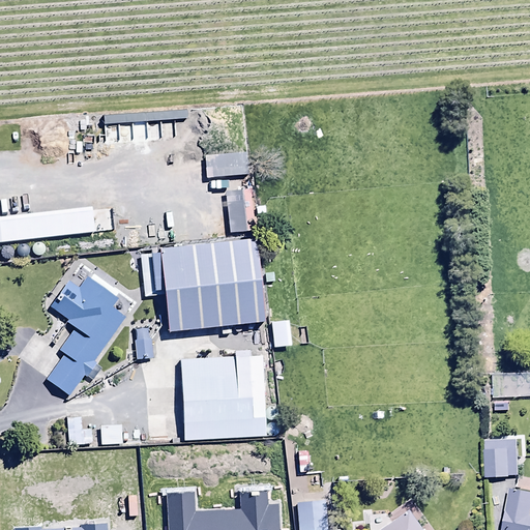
[(263,321),(255,237),(157,246),(158,252),(149,252),(153,289),(162,289),(166,330),(263,321)]
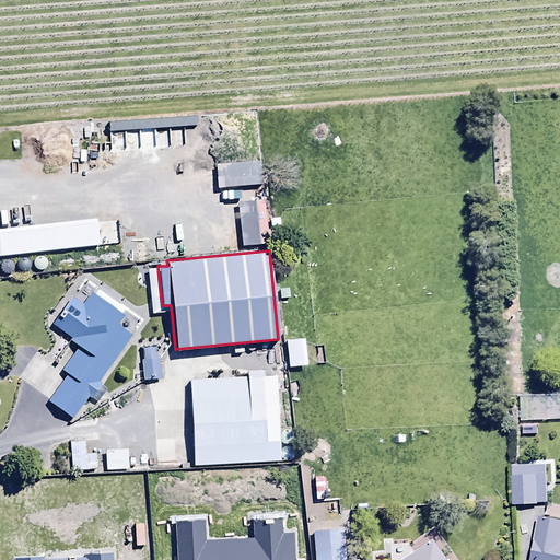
[(102,383),(98,381),(131,335),(117,324),(124,314),(91,291),(82,304),(70,296),(62,308),(66,311),(61,316),(58,314),(50,324),(71,338),(70,339),(79,346),(62,370),(68,373),(48,400),(73,418),(88,396),(91,399),(102,383)]
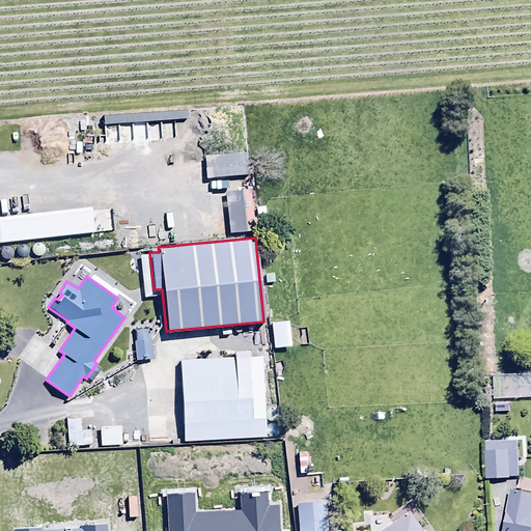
[(290,345),(288,320),(276,322),(278,346),(290,345)]
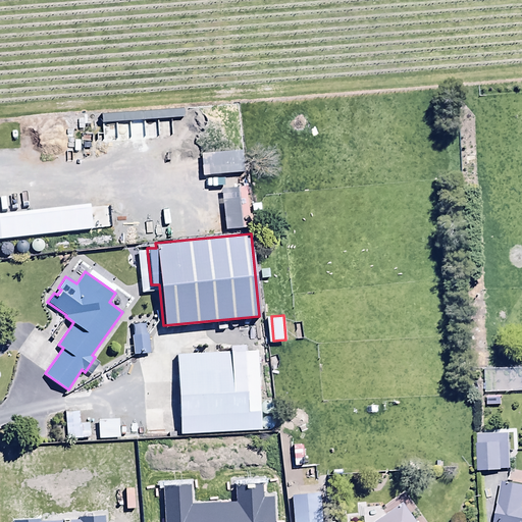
[(133,354),(149,353),(148,331),(145,331),(144,324),(132,324),(133,354)]
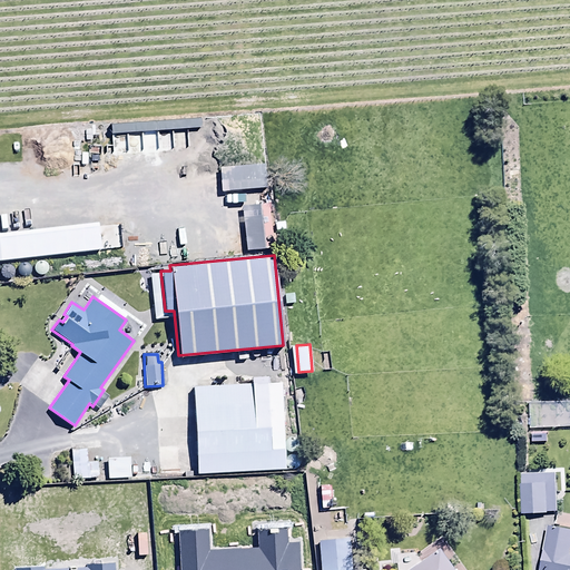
[(281,382),(192,386),(197,473),(285,469),(281,382)]
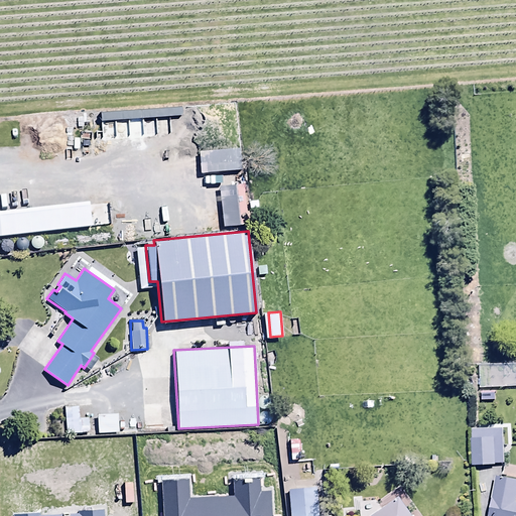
[(515,386),(515,363),(479,365),(480,388),(515,386)]
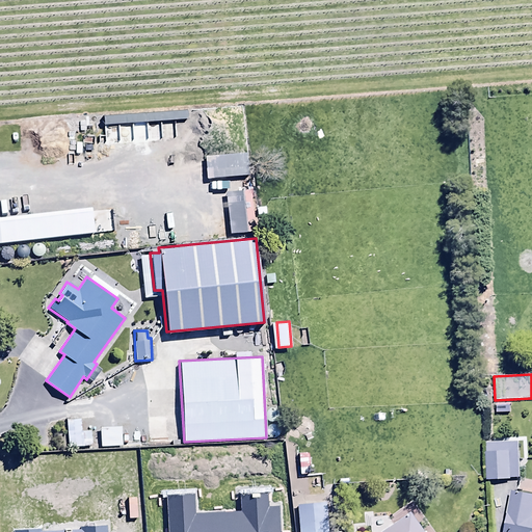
[(69,420),(69,446),(91,446),(91,431),(80,431),(81,420),(69,420)]
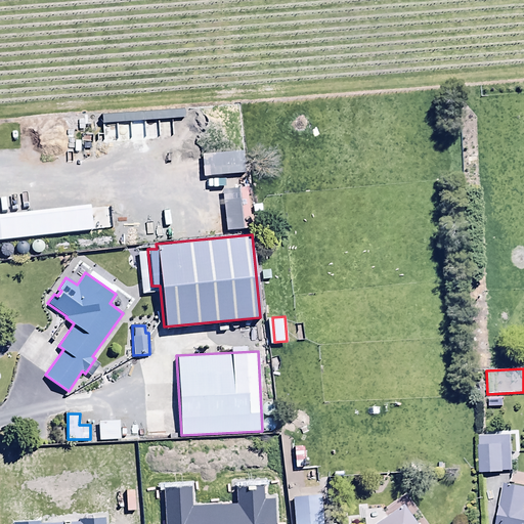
[(98,422),(98,440),(120,439),(120,421),(98,422)]
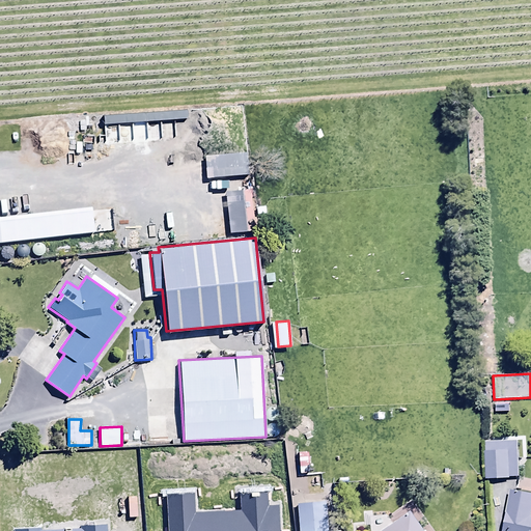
[(509,476),(518,475),(516,440),(485,441),(485,451),(484,451),(485,478),(509,478),(509,476)]
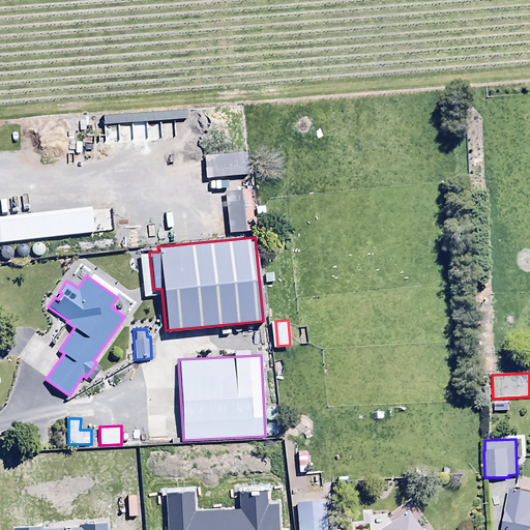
[(529,529),(529,514),(529,508),(529,491),(509,488),(500,529),(529,529)]
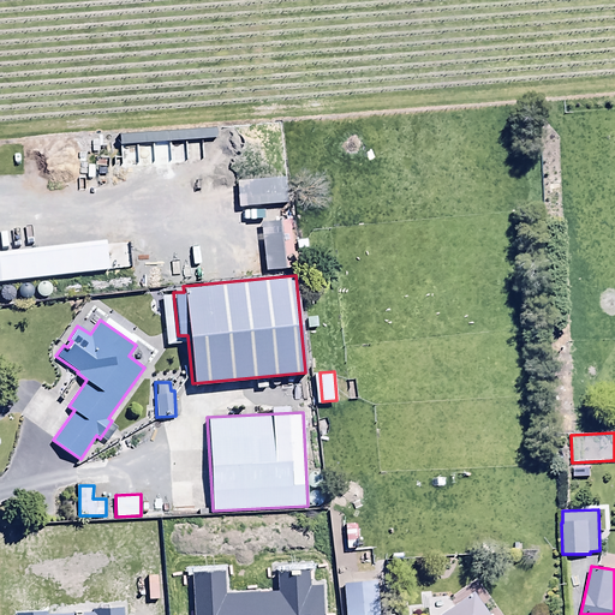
[(488,614),(472,591),(439,614),(488,614)]
